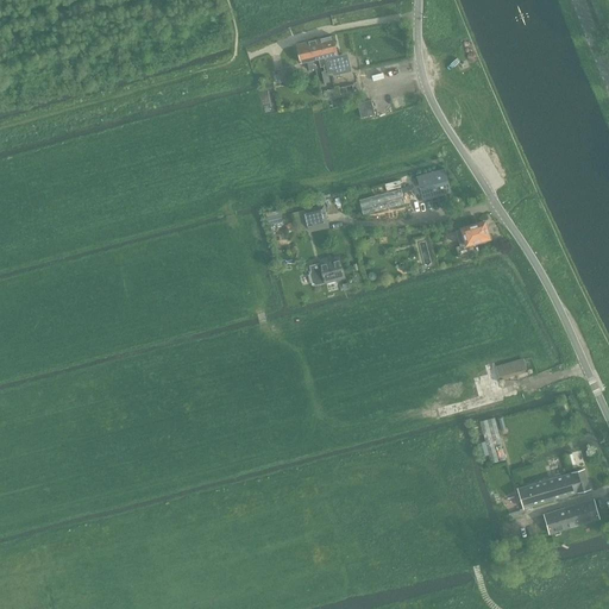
[(333,36),(320,39),(327,73),(333,71),(334,73),(336,73),(337,74),(338,74),(339,75),(340,75),(341,75),(343,75),(345,74),(346,73),(347,71),(350,69),(350,68),(350,67),(350,64),(350,62),(349,61),(347,58),(346,58),(346,57),(345,57),(343,56),(341,56),(340,56),(339,56),(338,56),(333,36)]
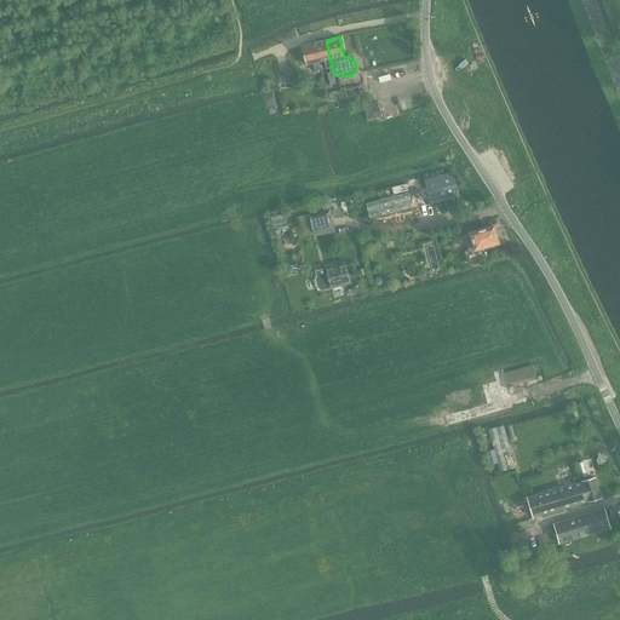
[(326,40),(314,42),(319,62),(320,62),(325,61),(326,69),(329,68),(331,73),(327,74),(329,86),(336,84),(333,74),(326,40)]
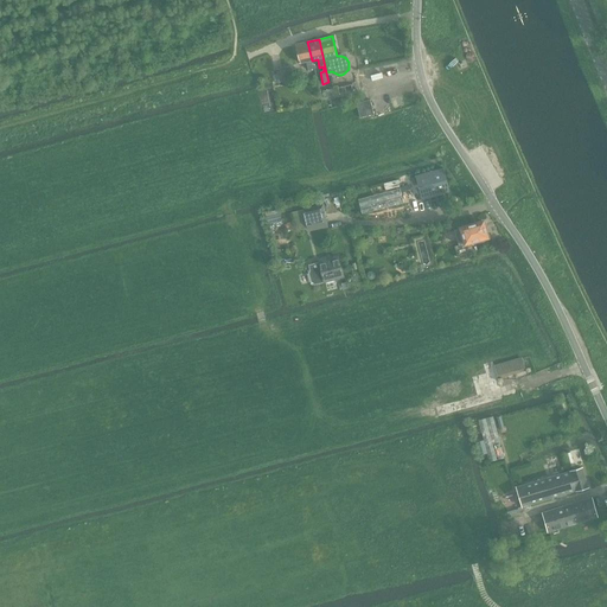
[(307,42),(295,45),(300,63),(306,62),(308,70),(314,69),(313,61),(312,61),(307,42)]
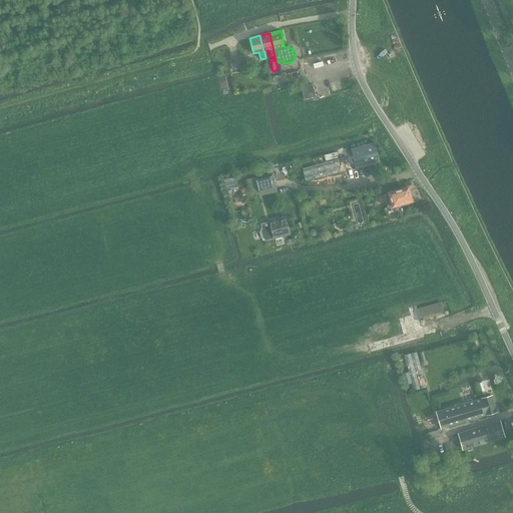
[(231,70),(235,70),(247,68),(246,58),(233,60),(233,63),(230,63),(231,70)]
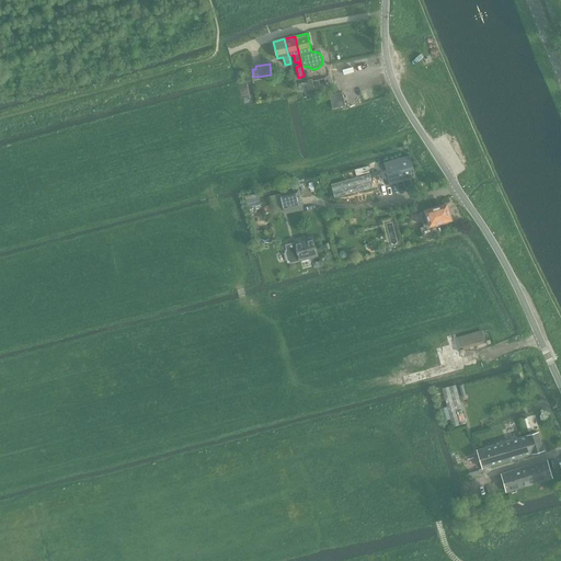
[(299,91),(312,88),(311,81),(298,84),(299,91)]
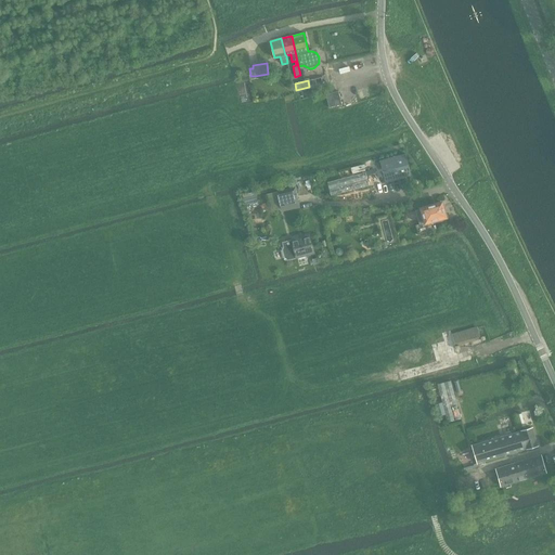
[(338,91),(325,94),(328,107),(335,106),(341,105),(338,91)]
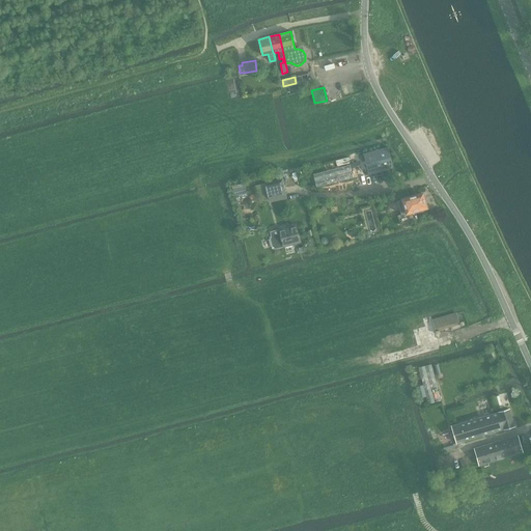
[(368,174),(388,169),(393,168),(388,148),(363,156),(368,174)]
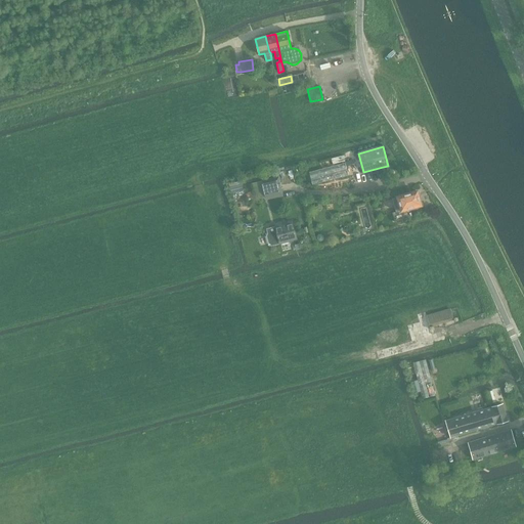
[(333,165),(345,162),(343,156),(331,159),(333,165)]
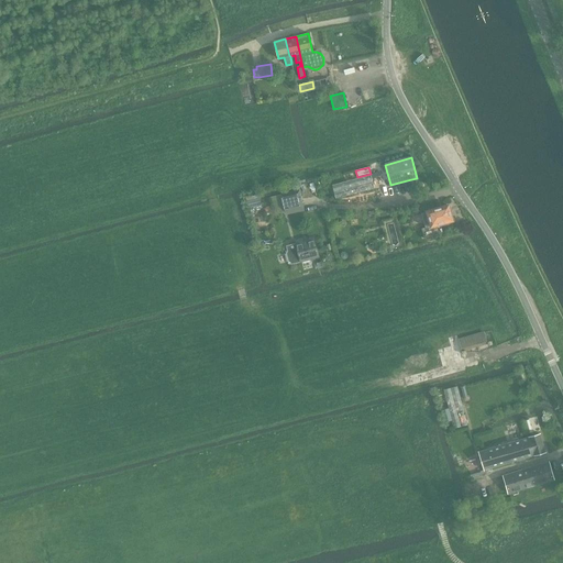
[(374,189),(371,175),(332,186),(335,199),(374,189)]
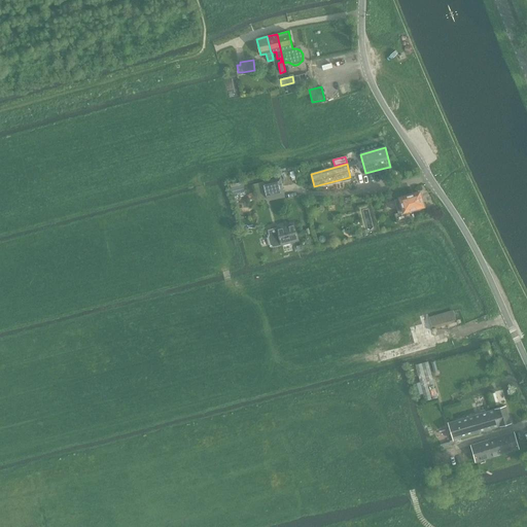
[(269,181),(262,182),(267,200),(284,196),(280,178),(269,181)]
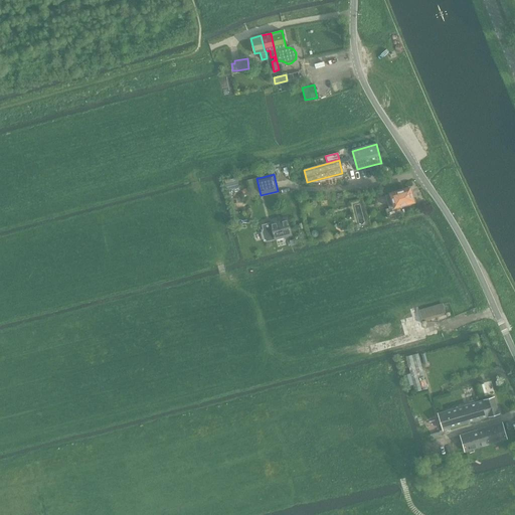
[(392,200),(394,207),(396,206),(398,207),(401,207),(402,205),(413,202),(411,193),(412,193),(411,190),(410,190),(409,188),(390,193),(386,195),(388,202),(392,200)]
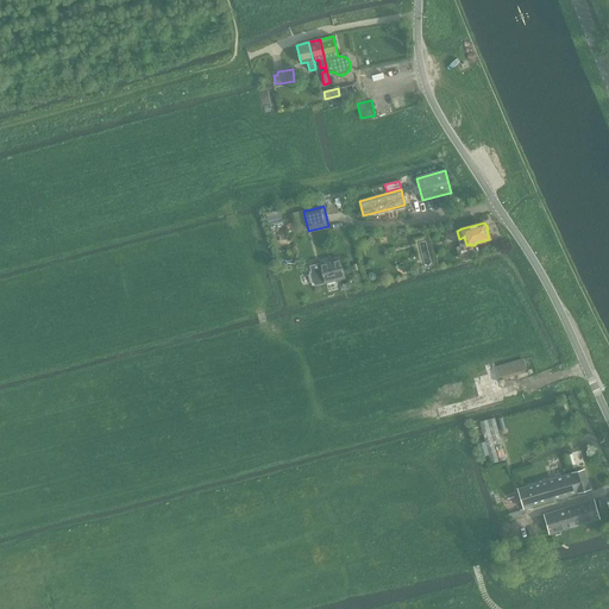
[(344,278),(339,258),(328,261),(328,259),(319,262),(320,264),(311,267),(312,272),(311,275),(313,284),(314,284),(315,286),(344,278)]
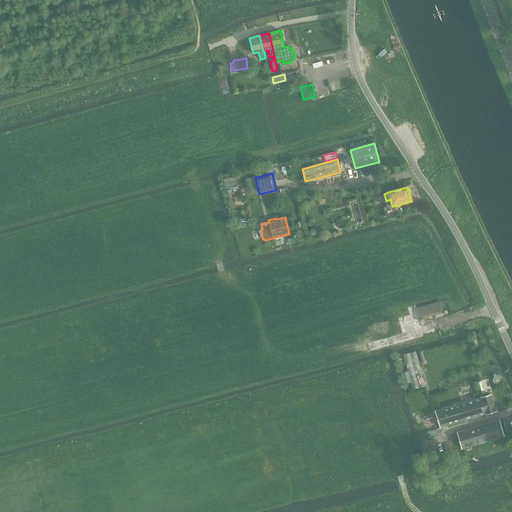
[(321,239),(319,232),(310,235),(312,241),(321,239)]
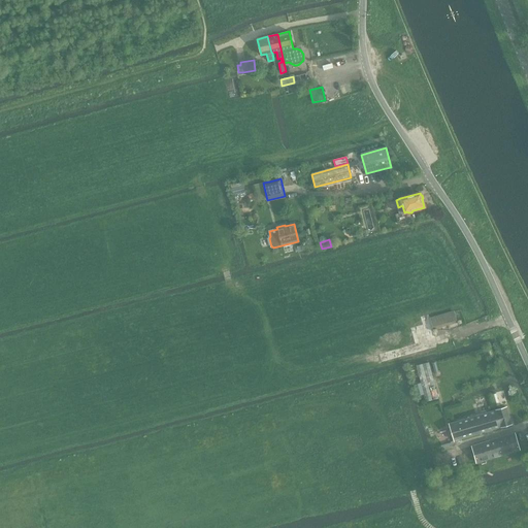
[(454,312),(448,314),(451,322),(457,321),(454,312)]
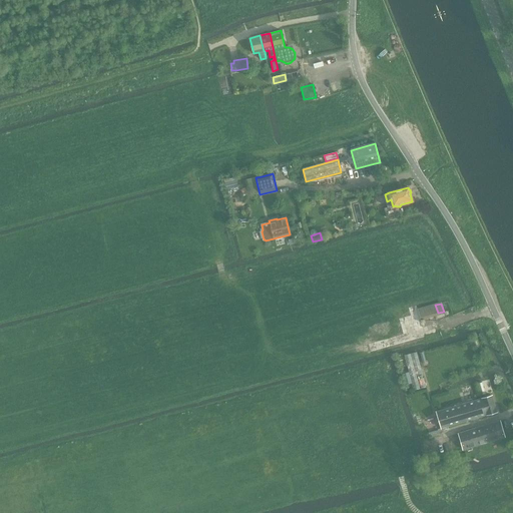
[(426,317),(424,309),(418,310),(420,318),(426,317)]
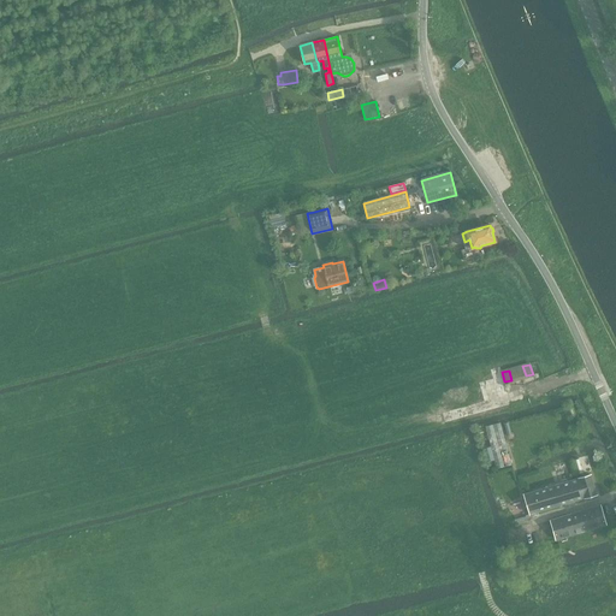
[(511,466),(501,422),(485,427),(497,469),(511,466)]
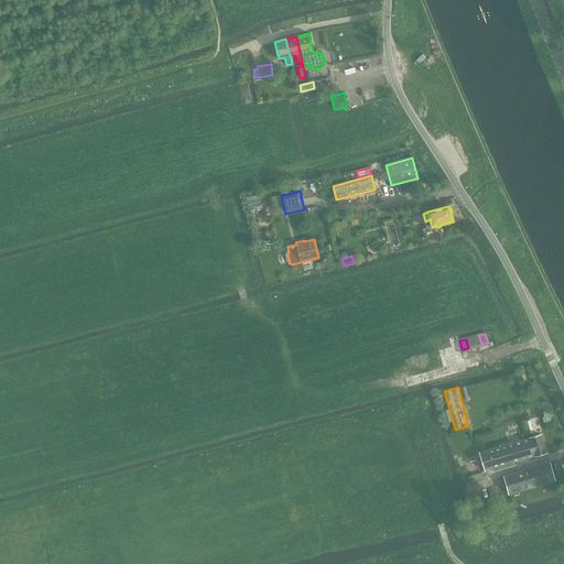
[(453,422),(449,410),(442,412),(445,424),(453,422)]
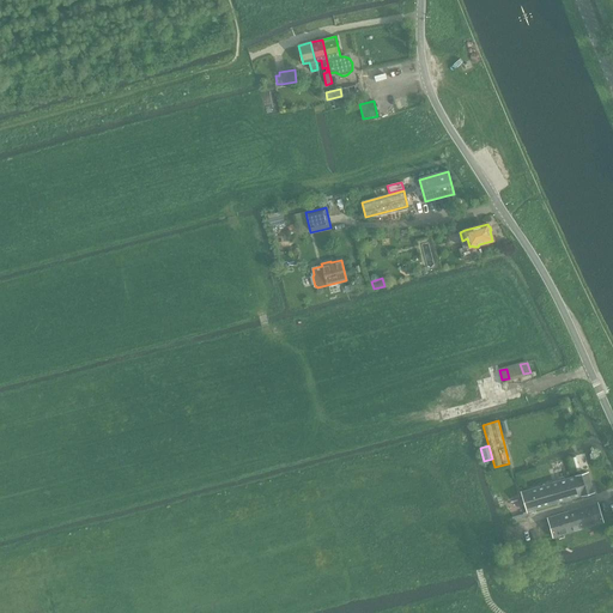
[(594,492),(588,473),(582,474),(576,477),(521,492),(527,513),(563,502),(565,503),(571,502),(572,498),(582,496),(588,495),(594,492)]
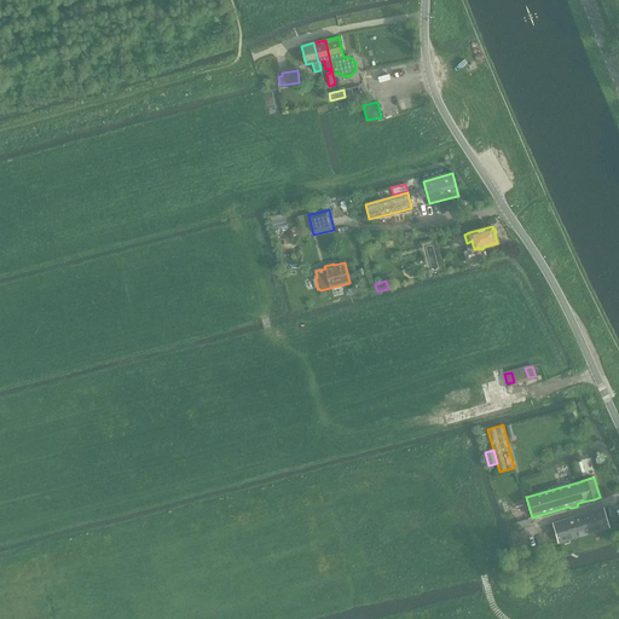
[(608,528),(603,508),(553,524),(559,543),(608,528)]
